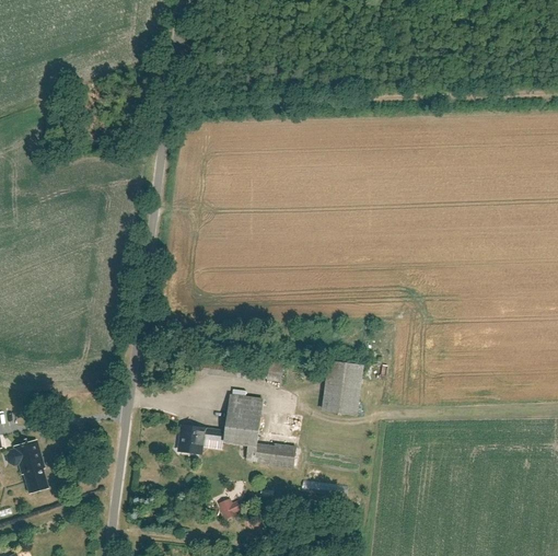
[(270,360),(269,378),(285,380),(287,361),(270,360)]
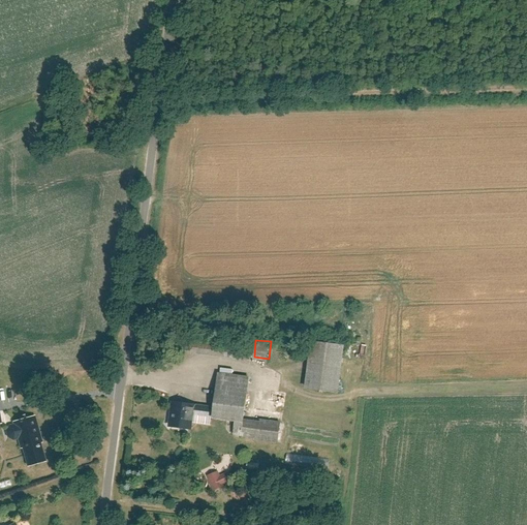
[(310,340),(304,385),(337,390),(343,344),(310,340)]
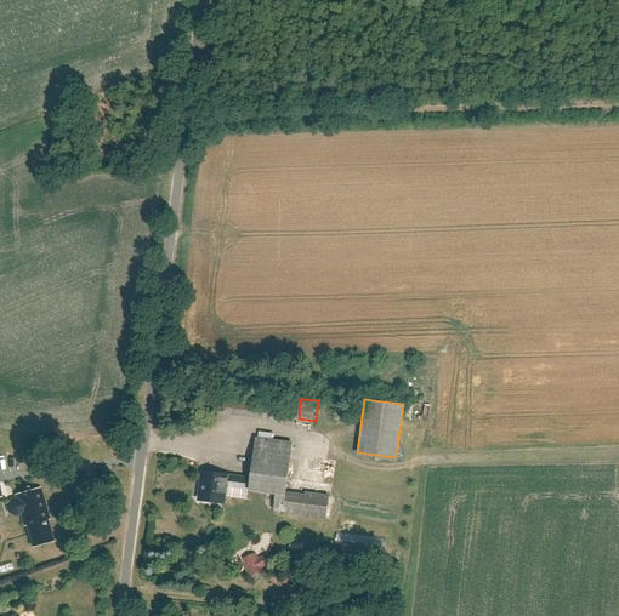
[(248,491),(276,496),(274,511),(325,517),(328,492),(284,488),(291,441),(256,437),(248,491)]
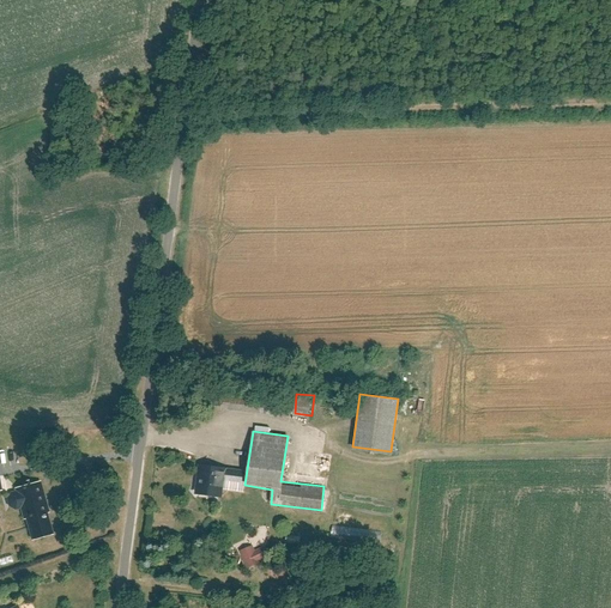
[(244,469),(227,468),(227,466),(199,463),(197,492),(224,496),(225,488),(243,490),(244,469)]
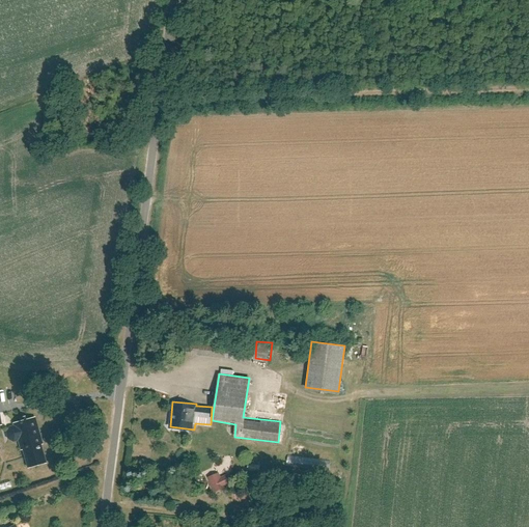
[(16,419),(28,466),(49,461),(35,414),(16,419)]
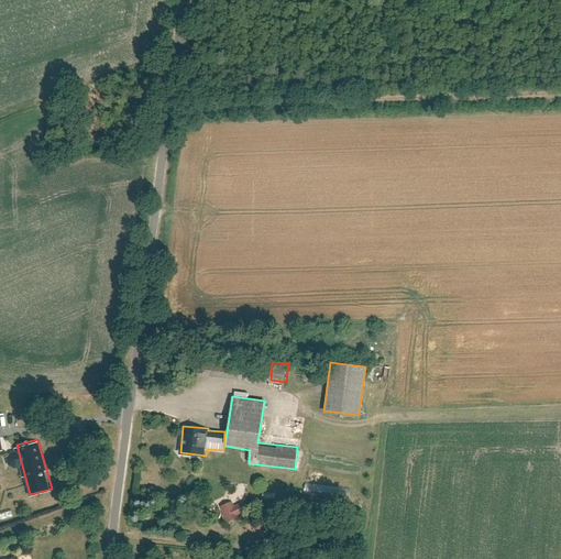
[(308,480),(306,494),(349,499),(350,484),(308,480)]
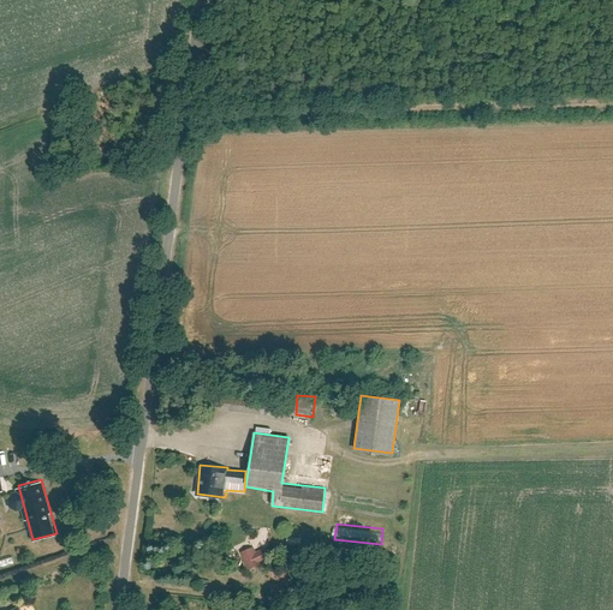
[(266,531),(265,539),(304,544),(305,534),(266,531)]
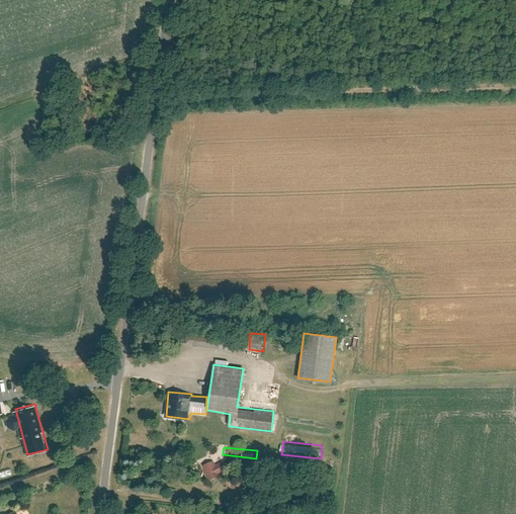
[(215,458),(203,463),(210,479),(221,475),(220,473),(229,468),(225,460),(217,464),(215,458)]
